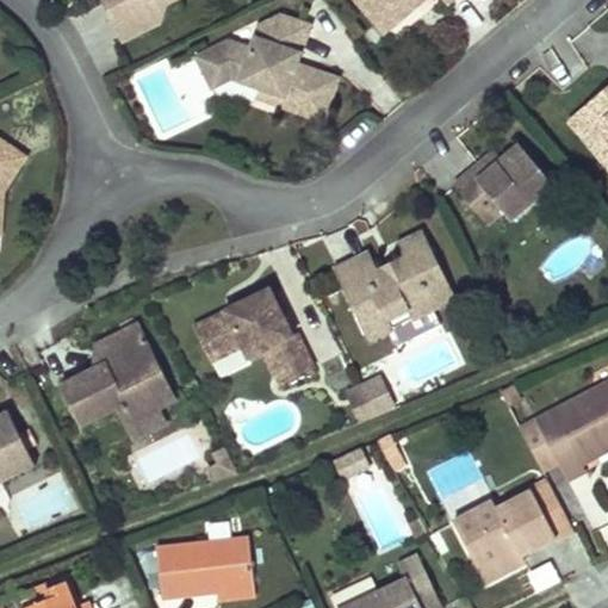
[(104,0),(122,37),(156,20),(162,0),(104,0)]
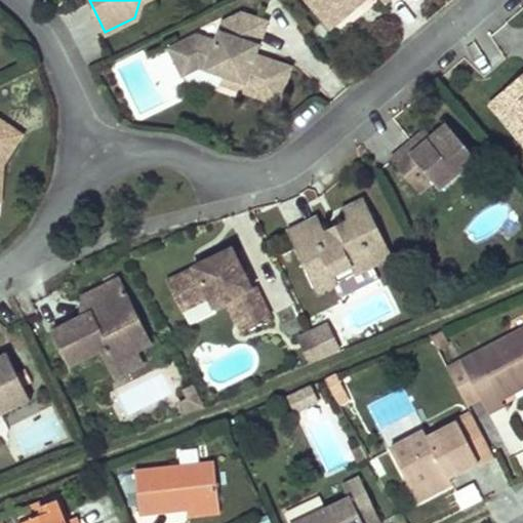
[(309,0),(328,22),(350,3),(347,0),(309,0)]
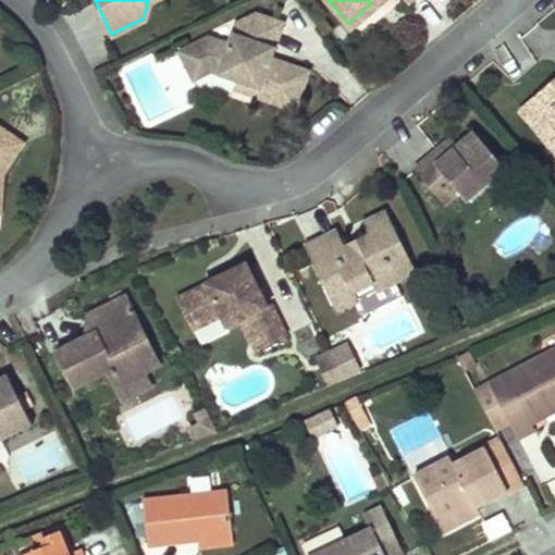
[(210,33),(190,42),(201,66),(208,63),(233,74),(230,82),(292,106),(305,68),(268,54),(259,50),(263,38),(273,42),(281,19),(257,10),(236,20),(230,40),(210,33)]
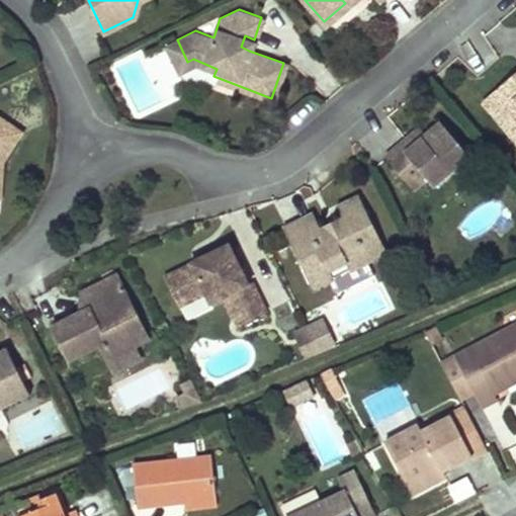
[(254,39),(245,35),(241,47),(249,51),(254,39)]
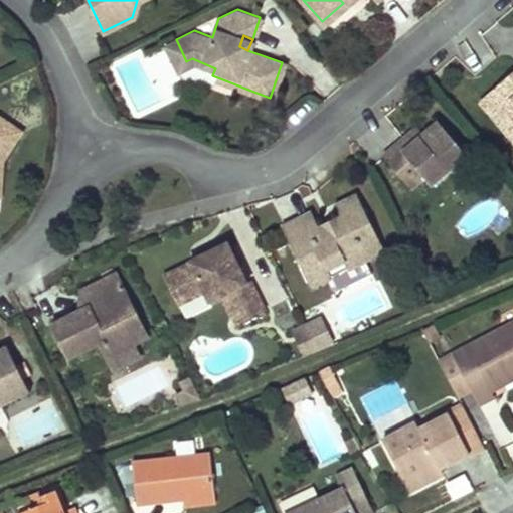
[(512,68),(499,81),(512,98),(512,68)]
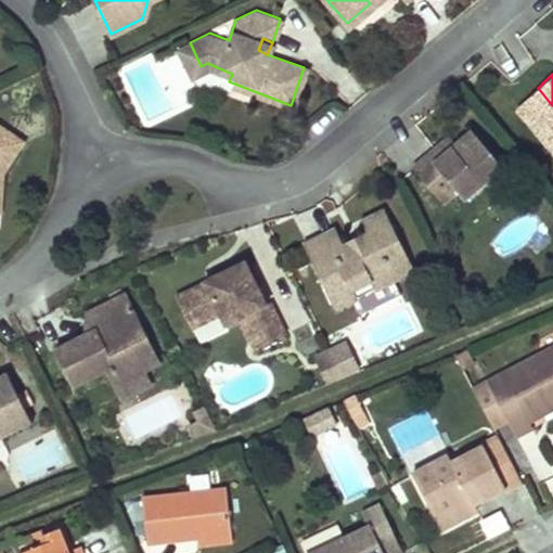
[(552,105),(538,88),(516,106),(552,150),(552,105)]
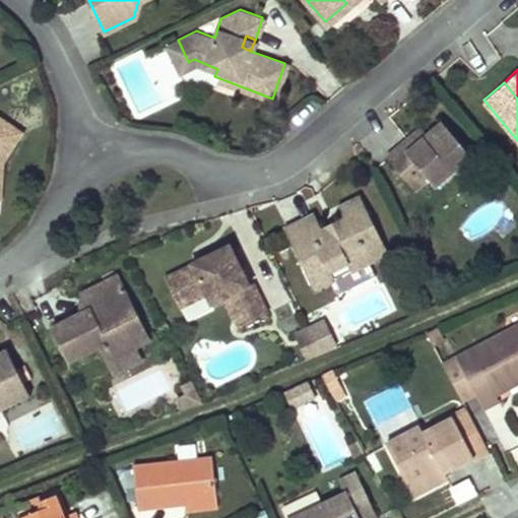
[(0,160),(4,164),(22,133),(0,119),(0,160)]
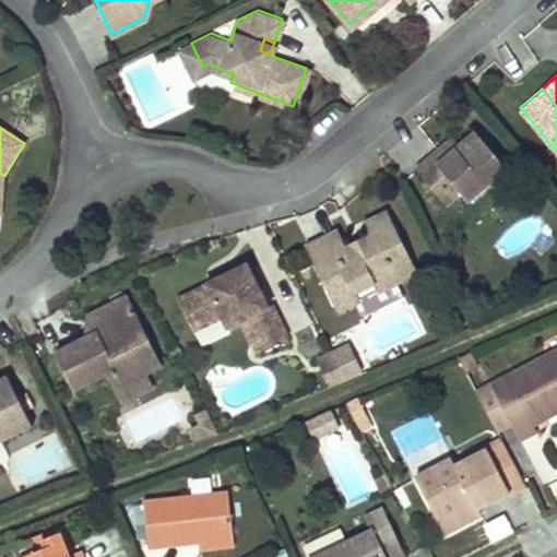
[(430,154),(414,167),(445,201),(458,189),(466,200),(505,167),(474,132),(459,145),(438,163),(430,154)]
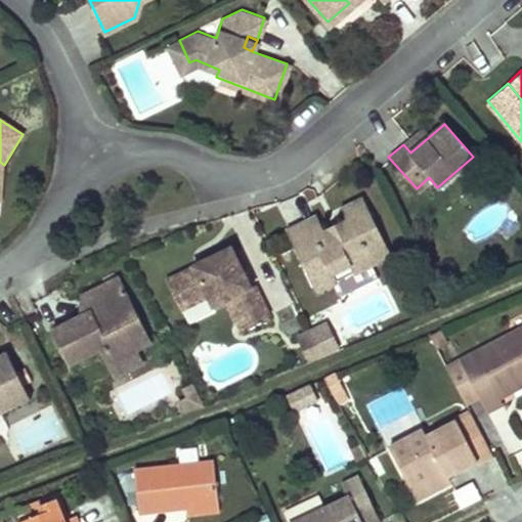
[(410,153),(430,136),(423,127),(403,144),(410,153)]
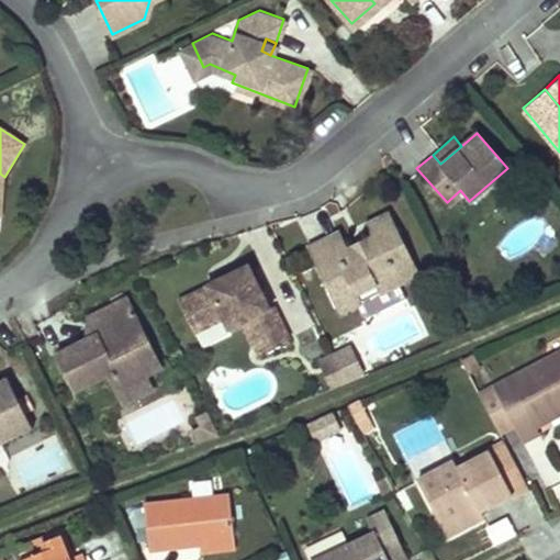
[(336,233),(308,246),(338,309),(358,299),(355,290),(371,281),(376,290),(414,271),(403,248),(401,249),(394,236),(396,235),(387,214),(367,223),(372,235),(366,238),(362,245),(357,247),(351,246),(344,248),(336,233)]
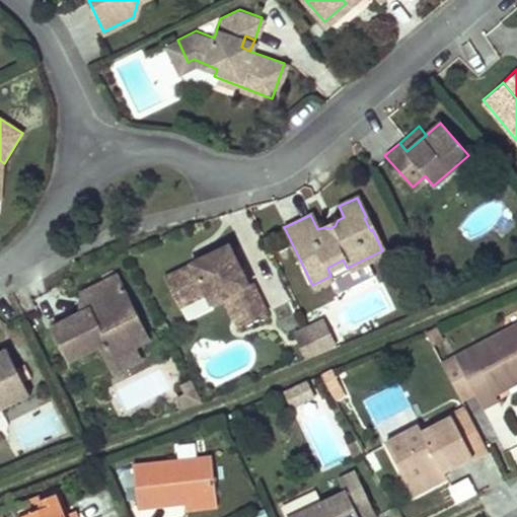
[(225,243),(162,275),(179,307),(205,294),(209,301),(219,295),(234,323),(264,308),(249,281),(244,283),(225,243)]
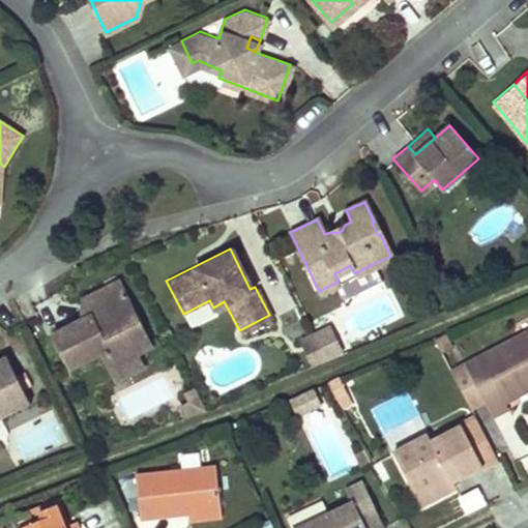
[(350,265),(334,273),(338,282),(354,273),(350,265)]
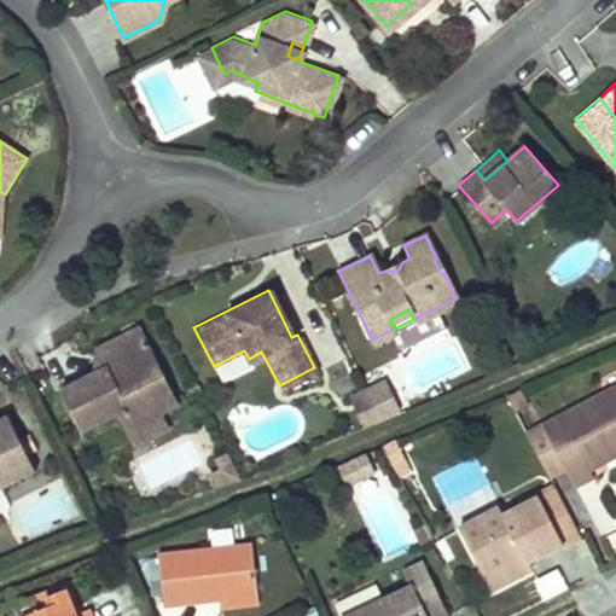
[(93,372),(62,388),(82,430),(117,412),(126,408),(134,425),(161,412),(176,405),(139,326),(104,343),(114,362),(93,372)]
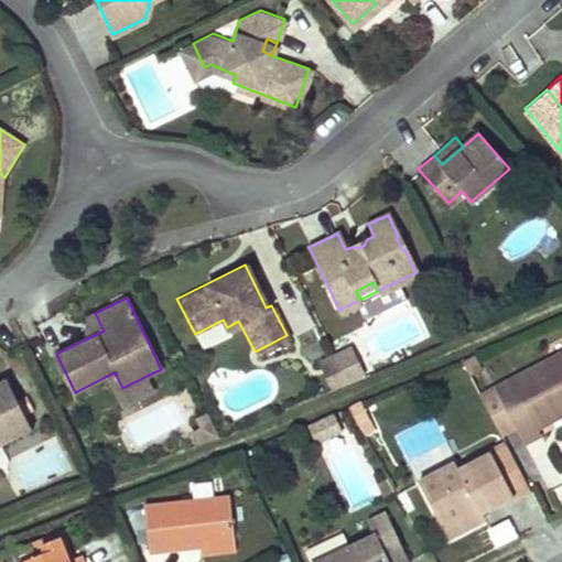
[(104,331),(95,313),(88,316),(85,339),(104,331)]
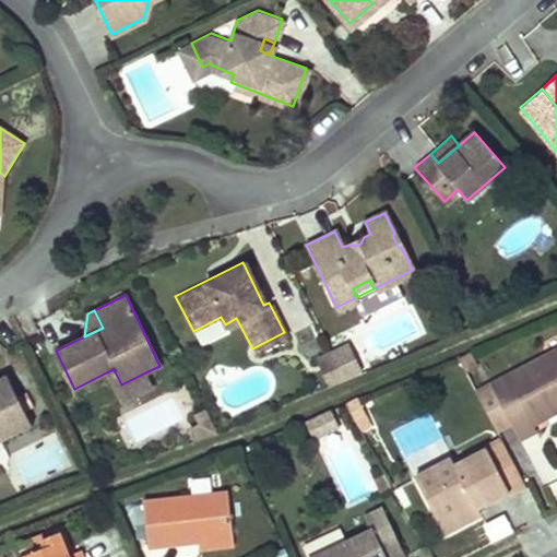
[(346,344),(331,351),(339,367),(353,360),(346,344)]
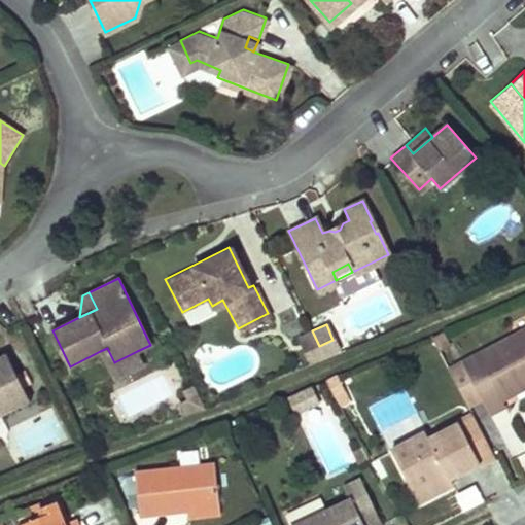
[(524,327),(448,368),(467,404),(481,397),(488,412),(504,405),(501,398),(524,386),(524,327)]
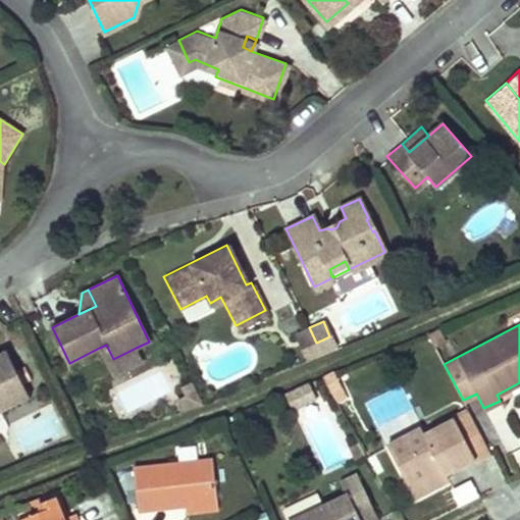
[(309,327),(297,332),(307,359),(321,353),(316,343),(309,327)]
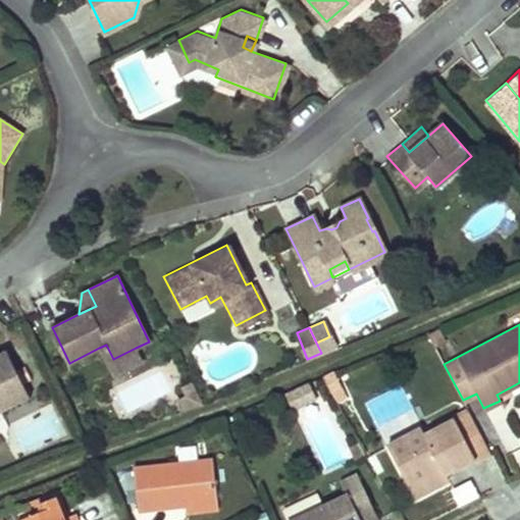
[(444,342),(436,327),(427,332),(434,346),(444,342)]
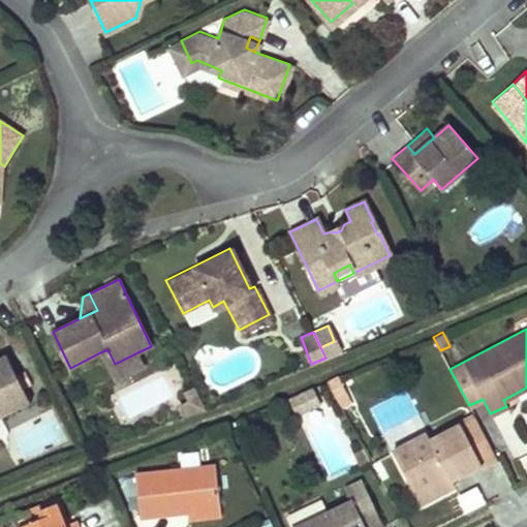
[(137,352),(115,364),(107,349),(100,352),(113,376),(143,362),(137,352)]
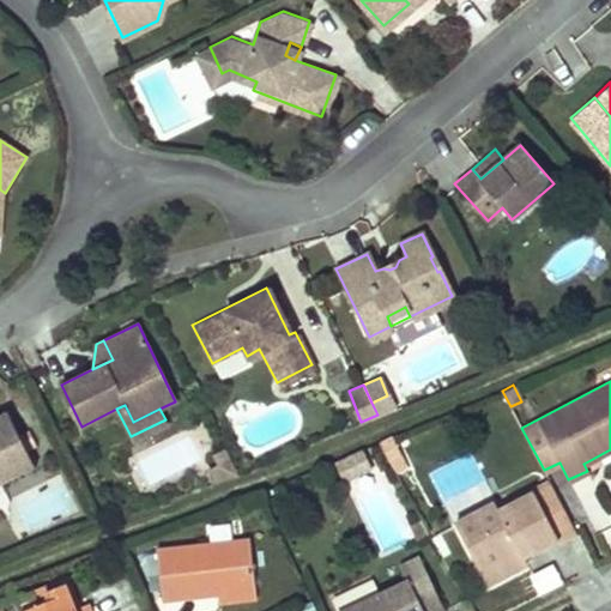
[(0,482),(32,467),(5,411),(0,413),(0,482)]
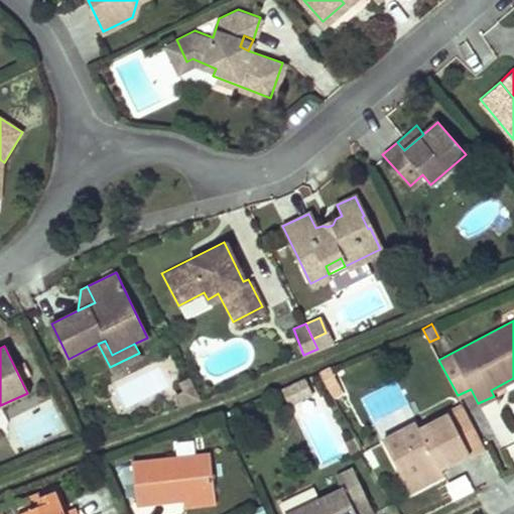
[(318,371),(327,386),(337,380),(329,366),(318,371)]
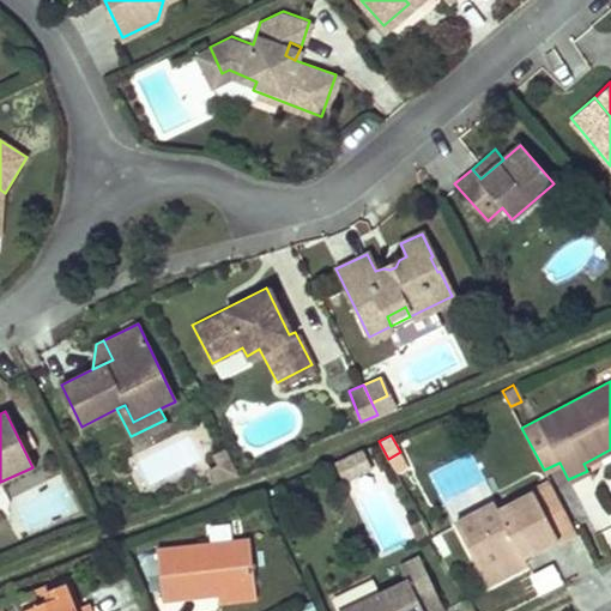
[(225,446),(213,451),(219,463),(231,458),(225,446)]
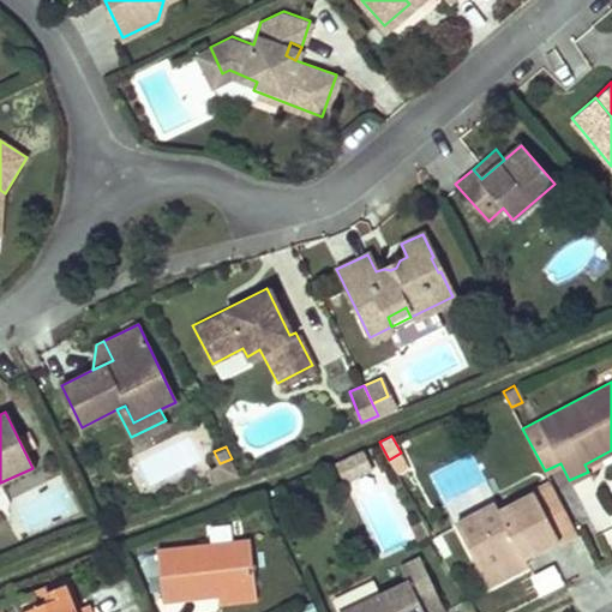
[(341,478),(370,467),(361,447),(333,459),(341,478)]
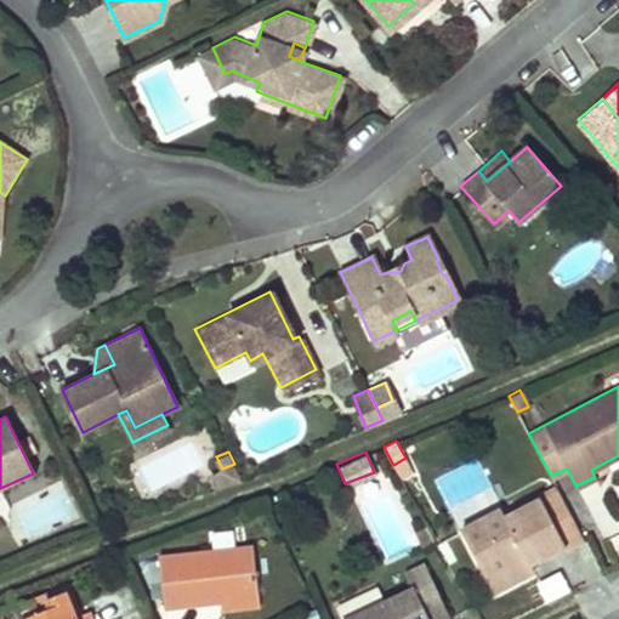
[(222,469),(210,475),(215,488),(242,478),(234,464),(222,469)]
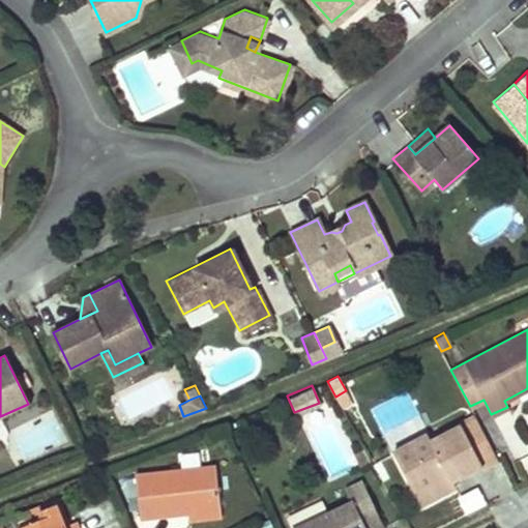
[(392,451),(414,492),(447,474),(451,481),(497,458),(475,417),(431,440),(427,433),(392,451)]
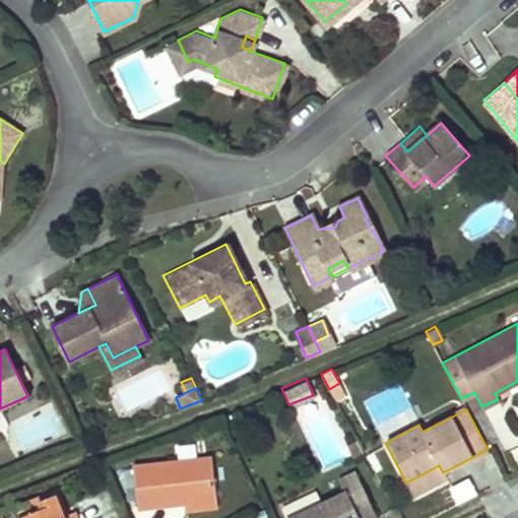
[(348,444),(353,453),(360,449),(355,441),(348,444)]
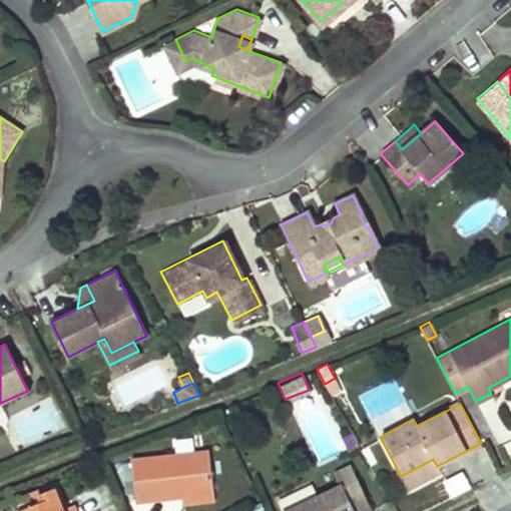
[(182,495),(213,492),(208,451),(130,459),(135,500),(155,498),(182,495)]
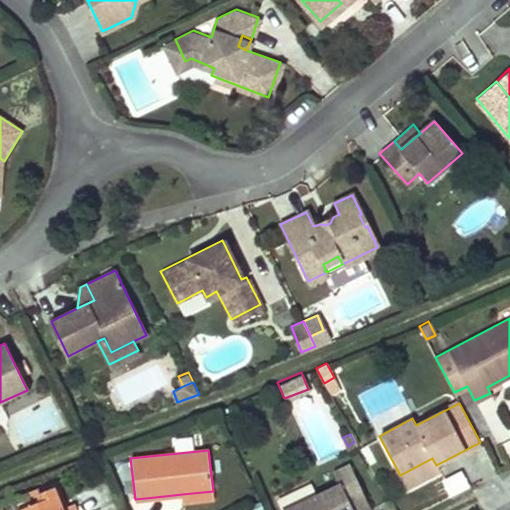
[(432,458),(400,475),(406,487),(425,477),(438,470),(436,465),(432,458)]
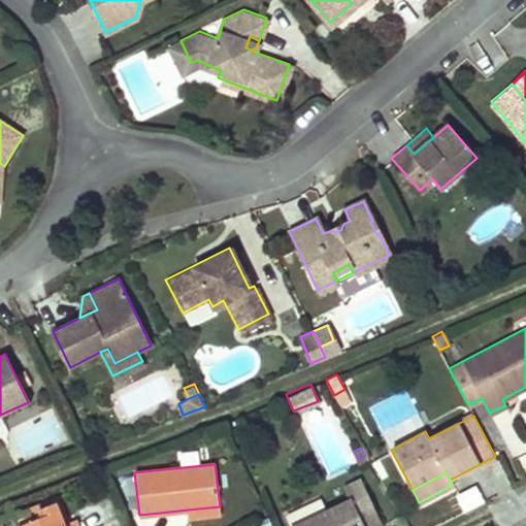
[(293,525),(379,525),(382,525),(359,479),(343,487),(350,499),(293,525)]
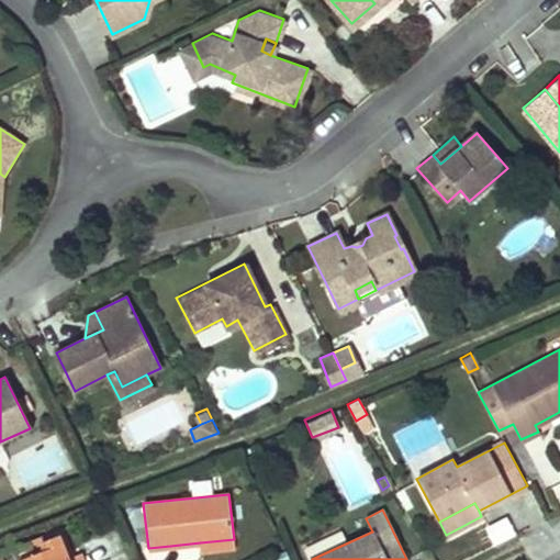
[(505,513),(483,523),(492,542),(514,532),(505,513)]
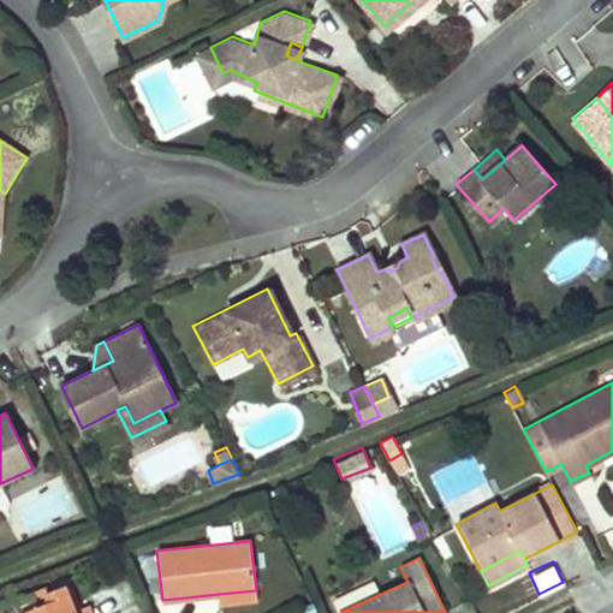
[(22,612),(90,612),(87,605),(73,609),(64,584),(45,591),(48,601),(22,612)]
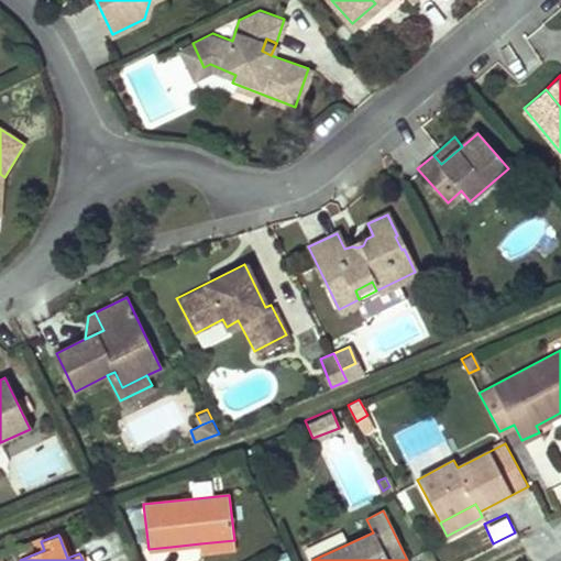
[(234,540),(200,543),(201,551),(234,548),(234,540)]
